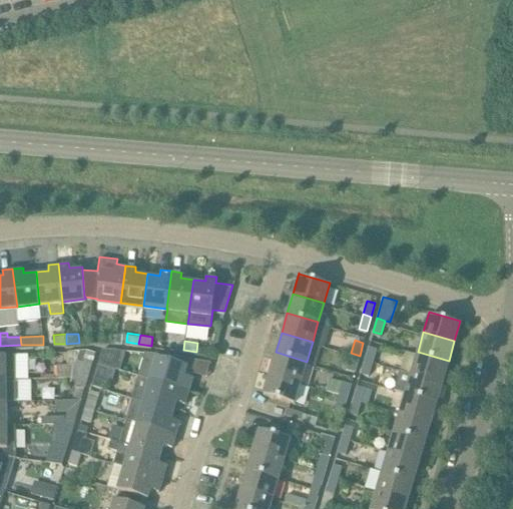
[(368,344),(364,357),(374,360),(378,347),(368,344)]
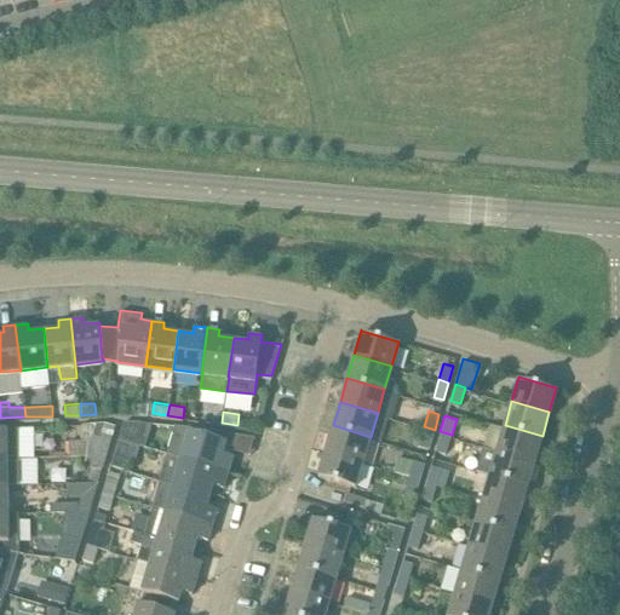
[(125,418),(119,437),(135,441),(141,420),(125,418)]
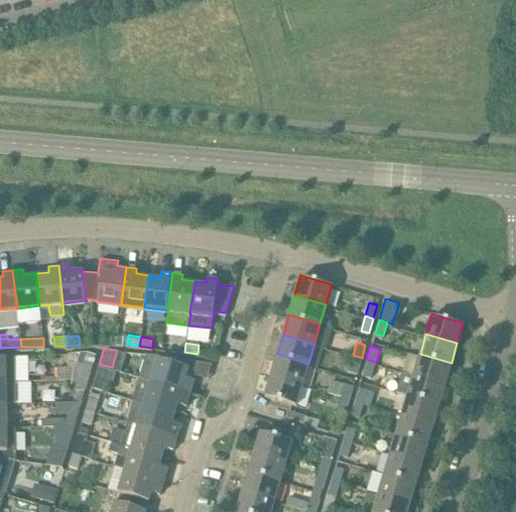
[(58,365),(58,377),(80,377),(84,362),(93,365),(96,353),(88,350),(75,350),(75,364),(58,365)]
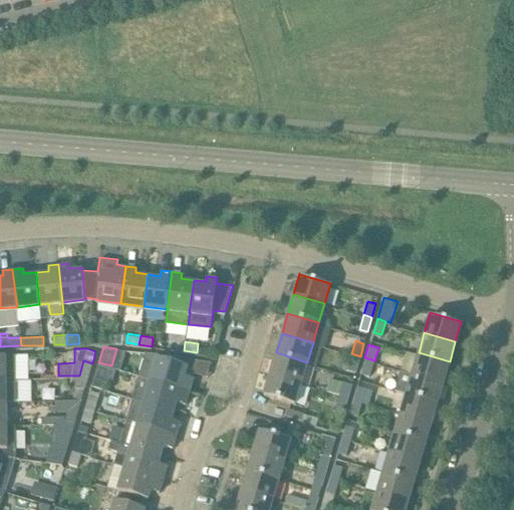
[(151,377),(190,390),(194,375),(185,373),(188,363),(145,351),(139,373),(151,377)]
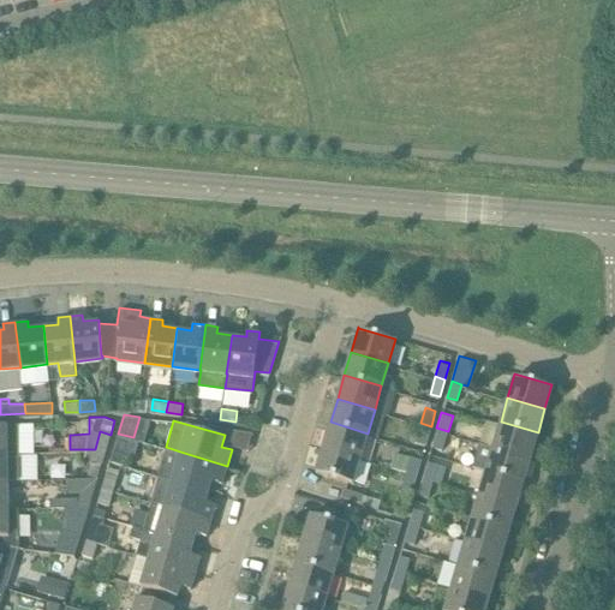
[(360,456),(368,434),(330,422),(323,446),(360,456)]
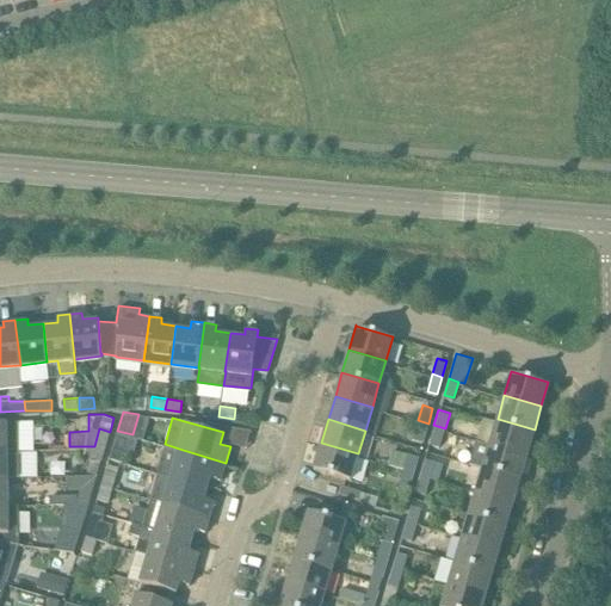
[(528,453),(535,430),(498,419),(491,441),(528,453)]
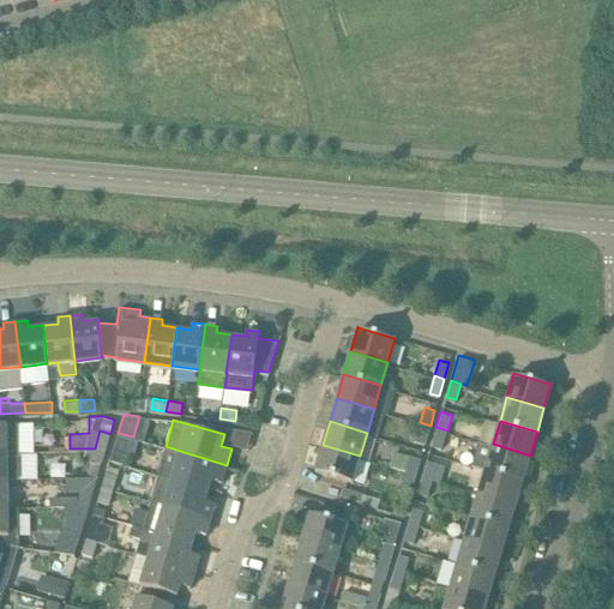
[(0,450),(19,450),(19,422),(0,422),(0,450)]
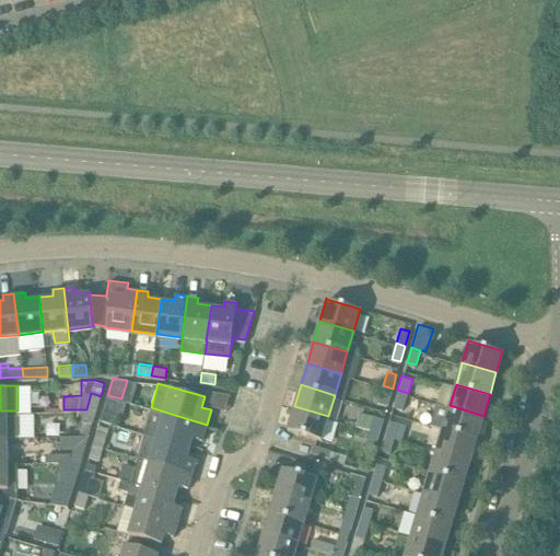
[(393,389),(383,385),(378,401),(388,403),(393,389)]
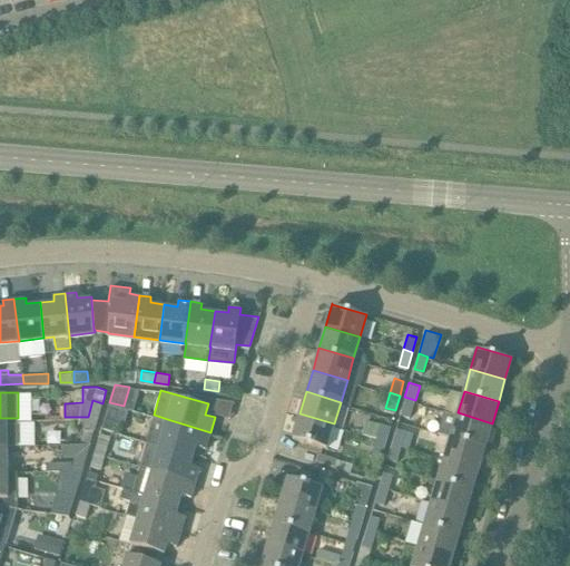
[(411,415),(415,400),(404,397),(400,412),(411,415)]
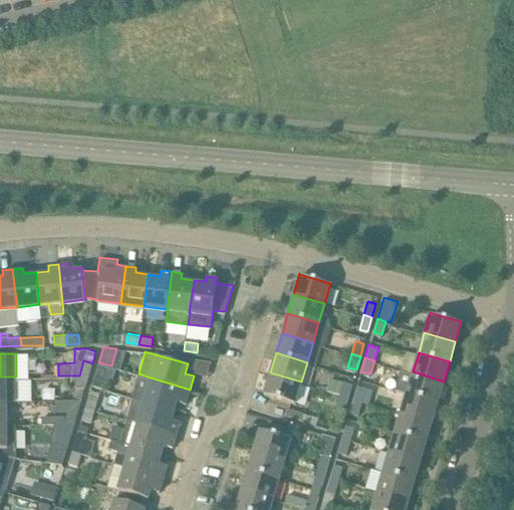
[(77,385),(85,387),(92,363),(83,360),(79,375),(77,385)]
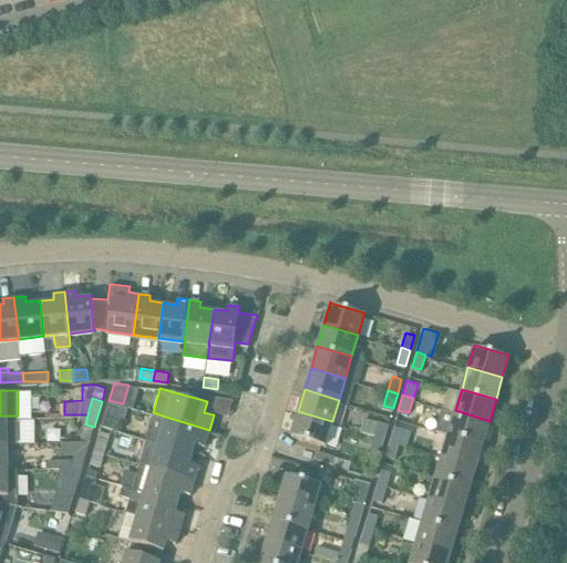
[(124,421),(129,406),(123,403),(109,400),(102,423),(113,428),(116,419),(124,421)]
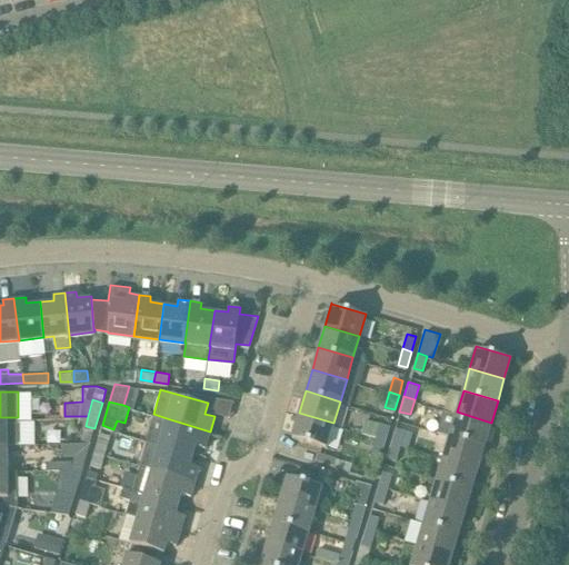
[(491,423),(457,412),(443,408),(437,430),(450,434),(485,444),(491,423)]
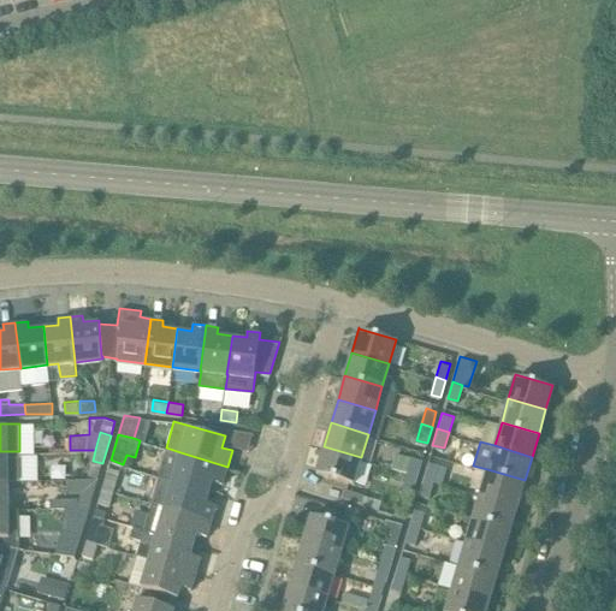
[(354,481),(361,457),(324,446),(317,470),(354,481)]
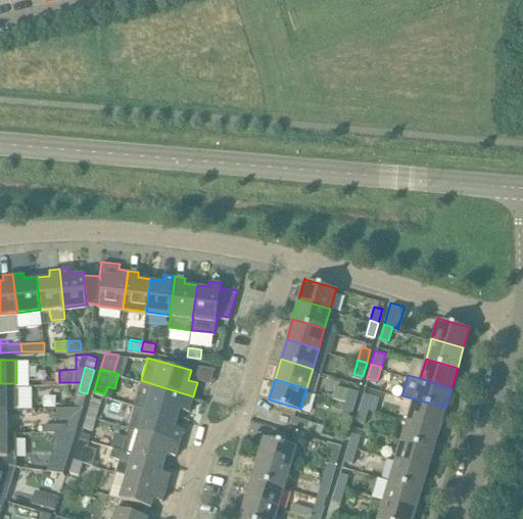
[(16,383),(0,383),(0,407),(7,407),(18,407),(18,387),(16,387),(16,383)]
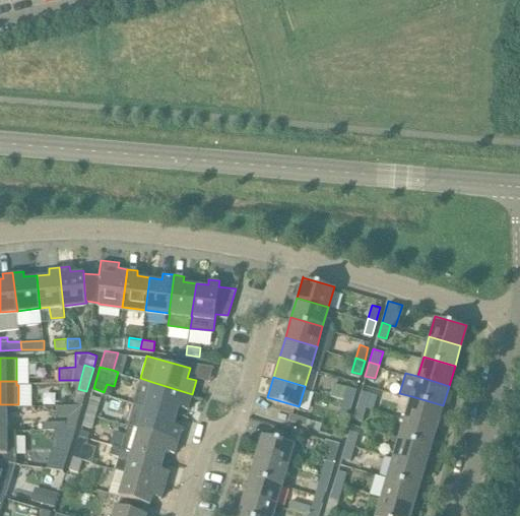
[(192,394),(152,382),(145,404),(177,413),(179,404),(188,407),(192,394)]
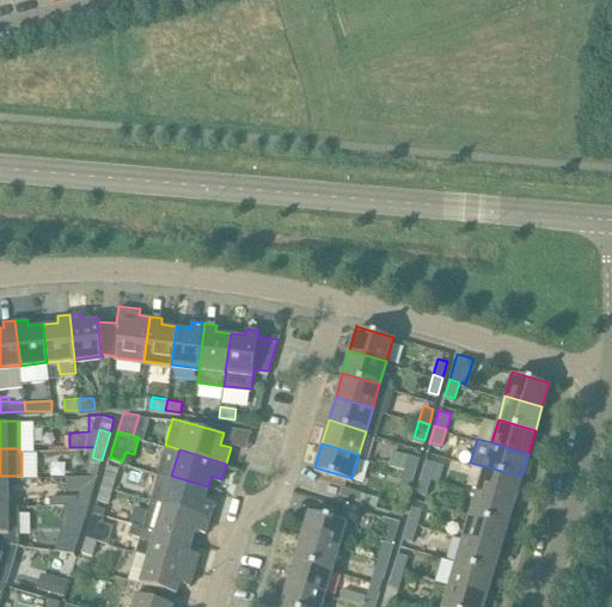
[(404,468),(415,471),(420,455),(409,452),(404,468)]
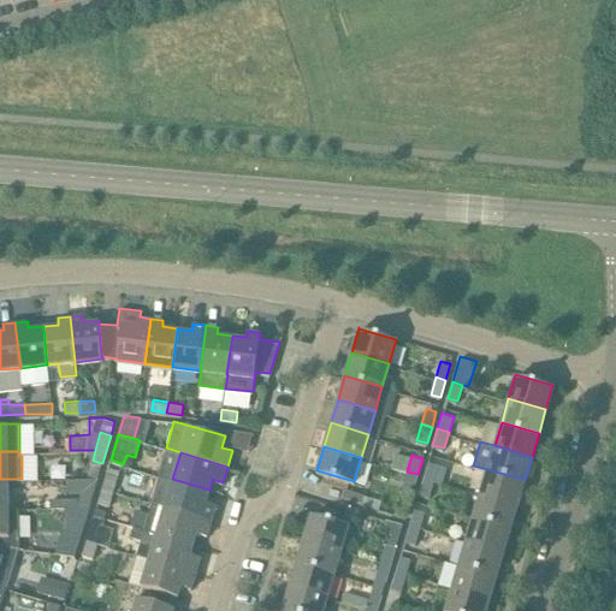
[(424,476),(434,479),(439,462),(427,460),(424,476)]
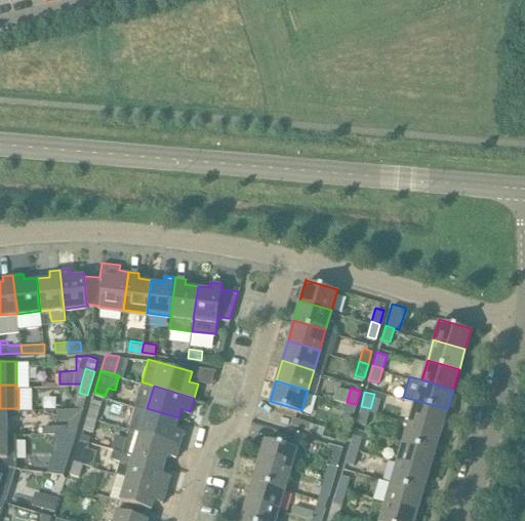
[(409,421),(441,430),(447,409),(415,400),(409,421)]
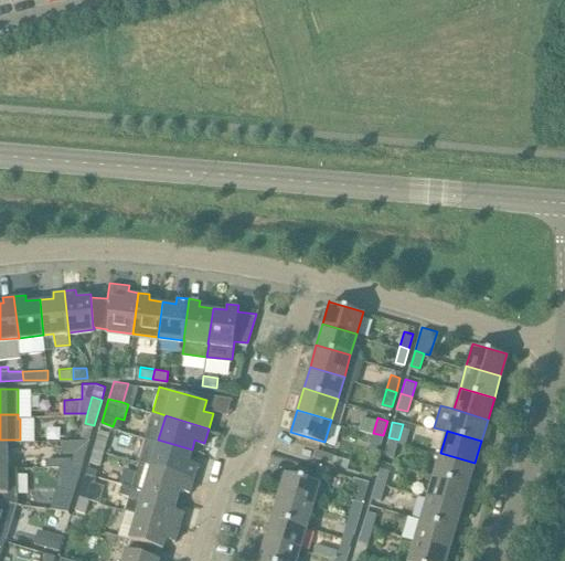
[(97,433),(94,446),(104,450),(108,436),(97,433)]
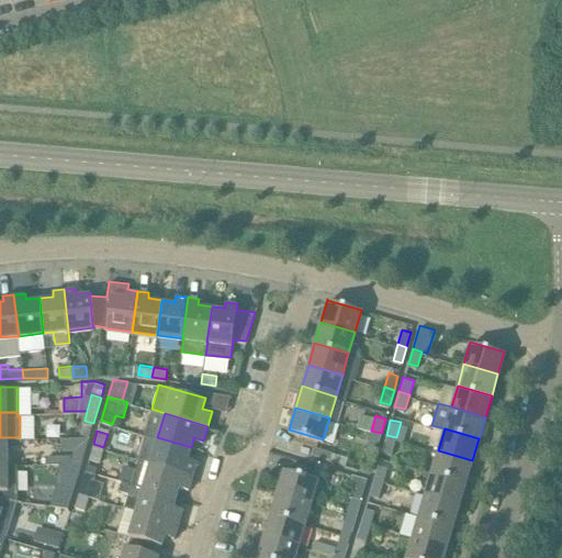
[(377,447),(381,433),(371,431),(367,444),(377,447)]
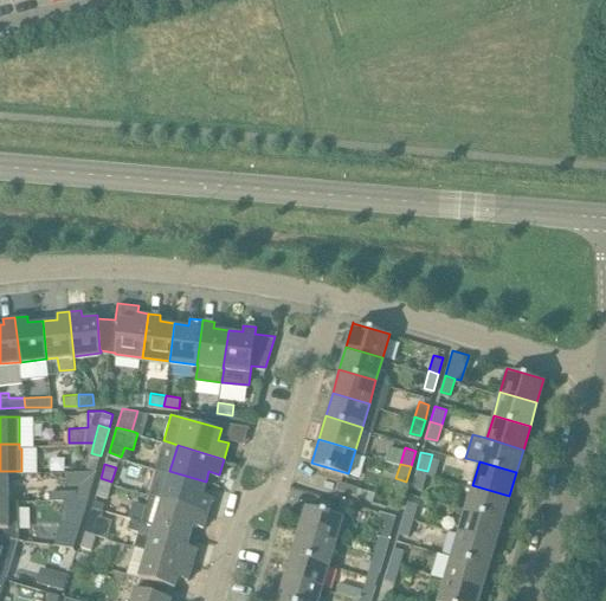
[(91,480),(96,469),(66,470),(68,482),(91,480)]
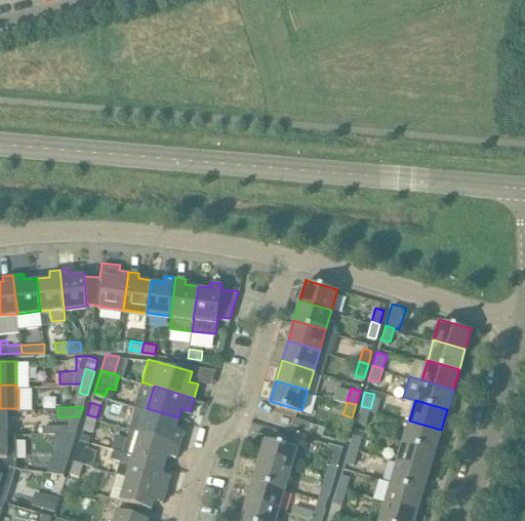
[(370,408),(361,406),(357,421),(366,423),(370,408)]
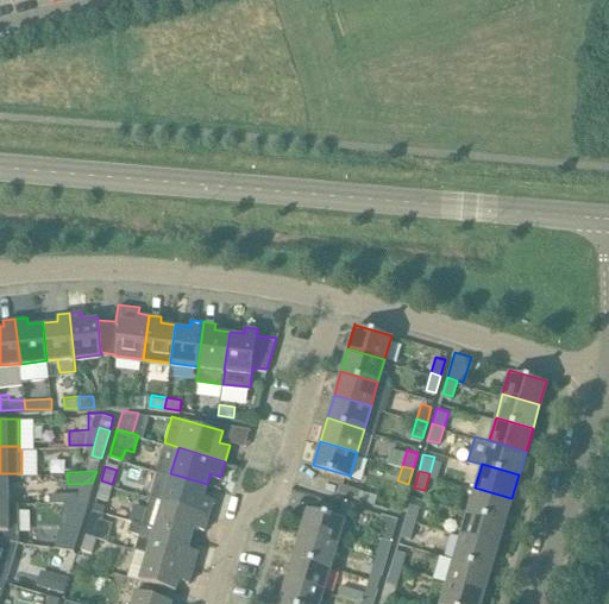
[(207,484),(170,473),(163,499),(209,513),(214,497),(203,494),(207,484)]
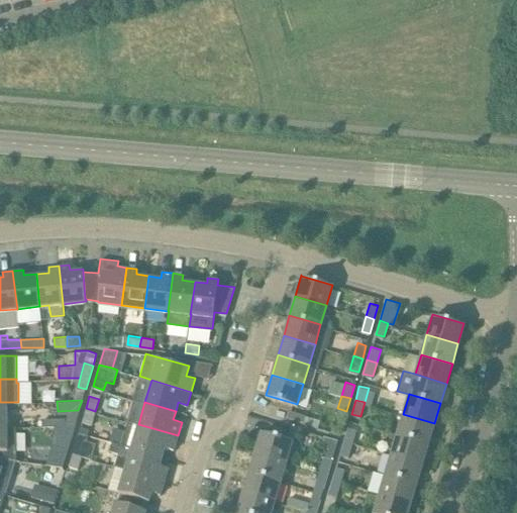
[(92,424),(95,411),(86,408),(82,421),(92,424)]
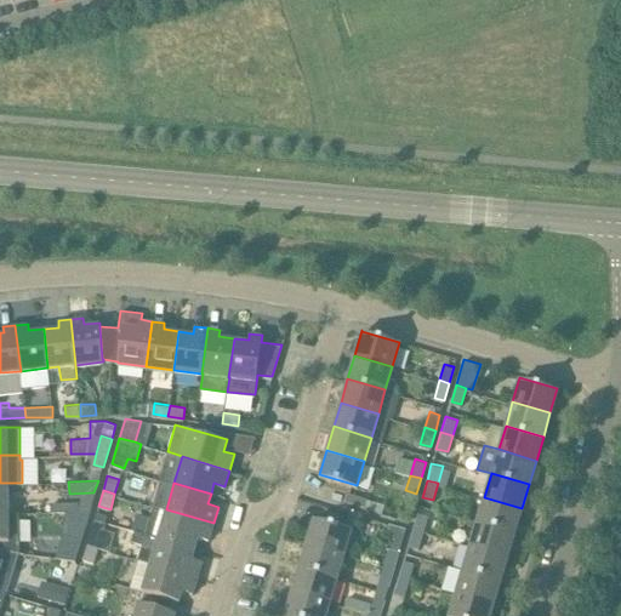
[(514,532),(522,508),(484,497),(477,520),(514,532)]
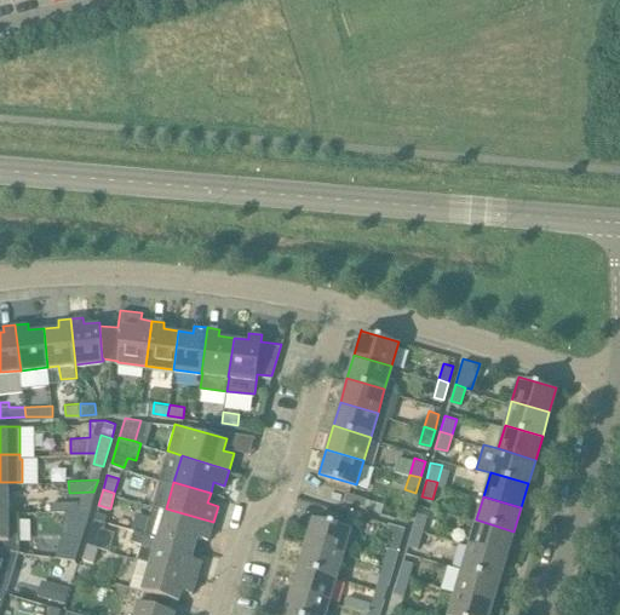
[(86,522),(90,507),(80,505),(79,509),(75,519),(86,522)]
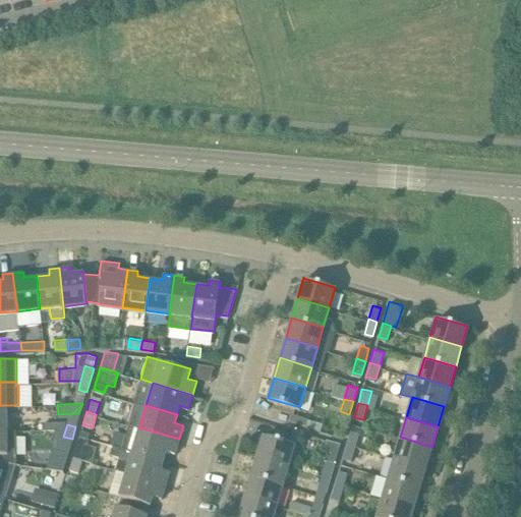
[(114,429),(110,443),(113,444),(121,446),(132,450),(164,459),(166,450),(175,452),(179,439),(139,427),(128,424),(125,433),(114,429)]
